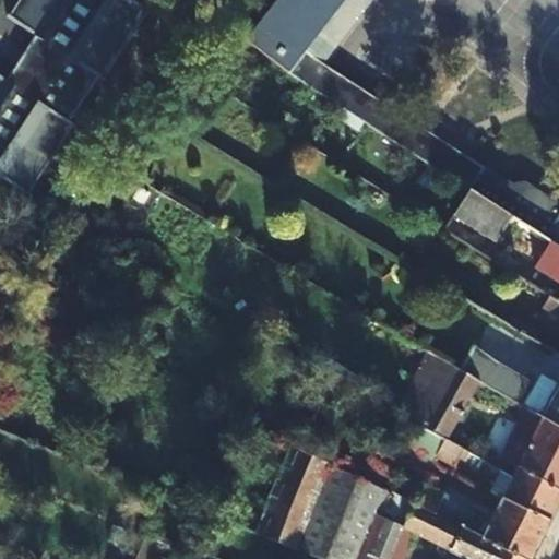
[(18,0),(7,16),(34,35),(4,79),(0,76),(0,178),(21,191),(145,10),(129,0),(18,0)]
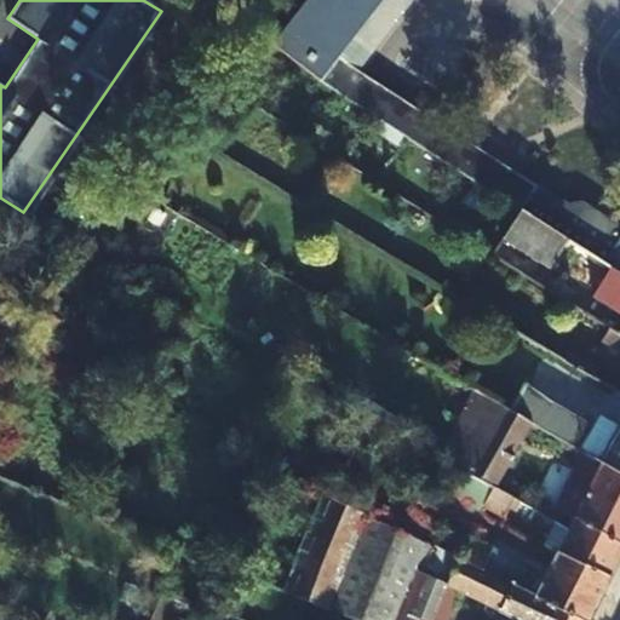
[(322,79),(338,58),(383,0),(306,0),(273,45),(275,47),(322,79)]
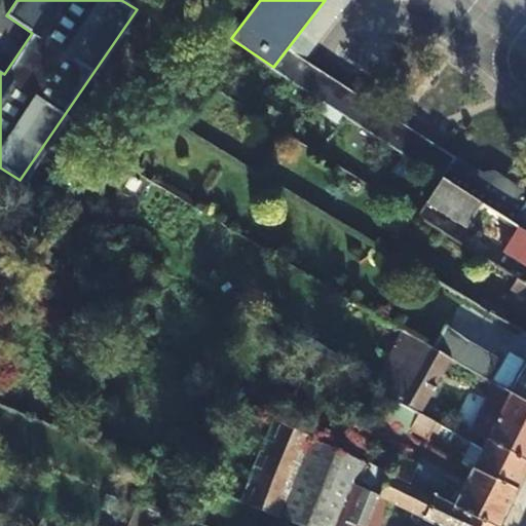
[(287,49),(273,67),(444,178),(456,158),(287,49)]
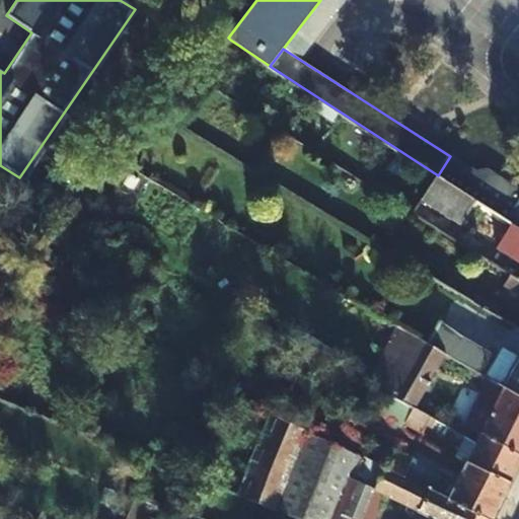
[(450,156),(438,175),(491,210),(503,190),(450,156)]
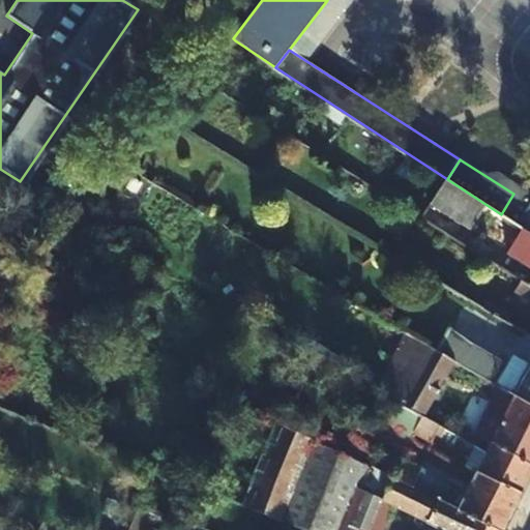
[(423,217),(529,285),(529,233),(501,214),(447,179),(423,217)]
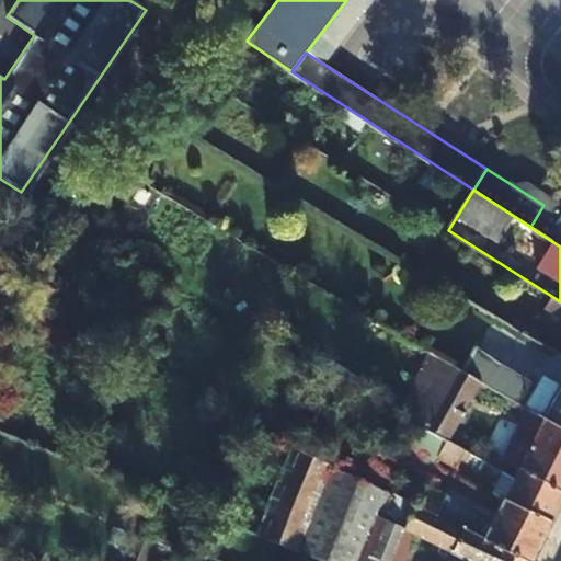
[(530,227),(560,247),(560,203),(550,196),(544,205),(530,227)]
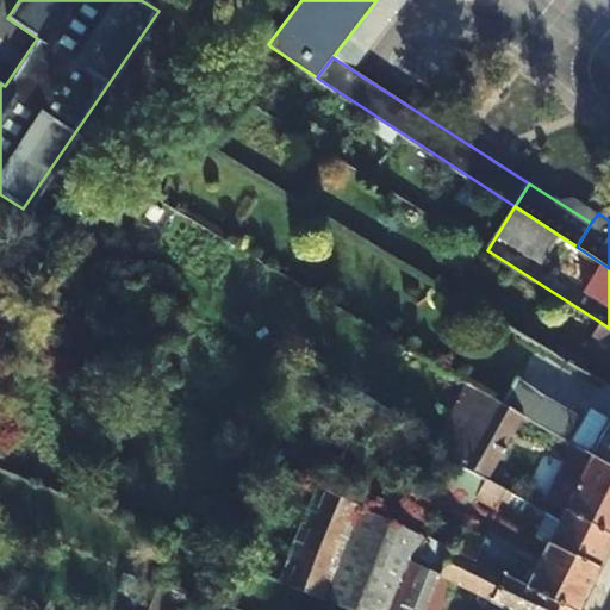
[(609,410),(607,418),(591,409),(584,421),(415,322),(403,343),(470,381),(524,415),(593,455),(609,464),(609,410)]
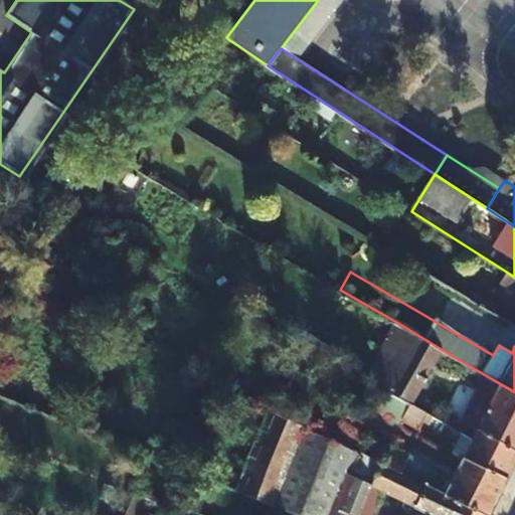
[(366,375),(390,390),(411,403),(443,350),(396,322),(366,375)]
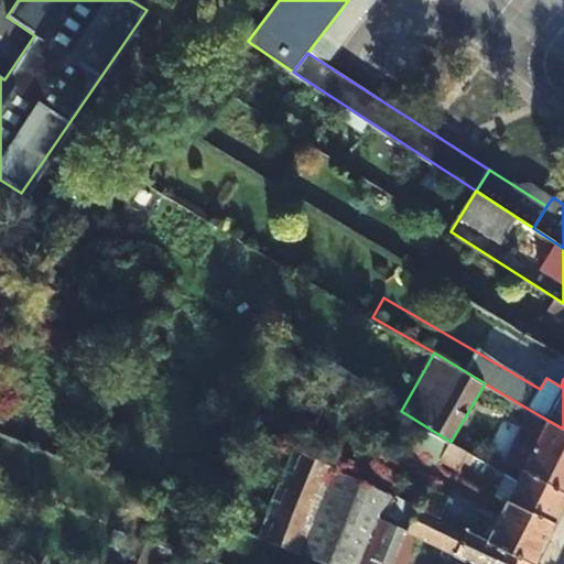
[(523,473),(563,494),(563,429),(549,421),(543,431),(528,423),(507,465),(514,469),(511,478),(518,481),(523,473)]
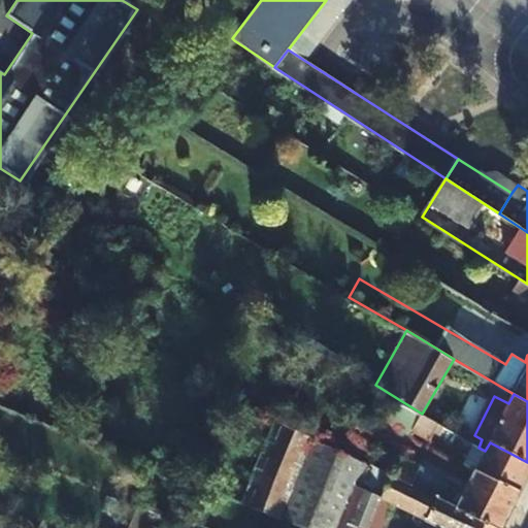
[(400,400),(394,413),(417,424),(414,430),(430,438),(438,424),(422,414),(400,400)]
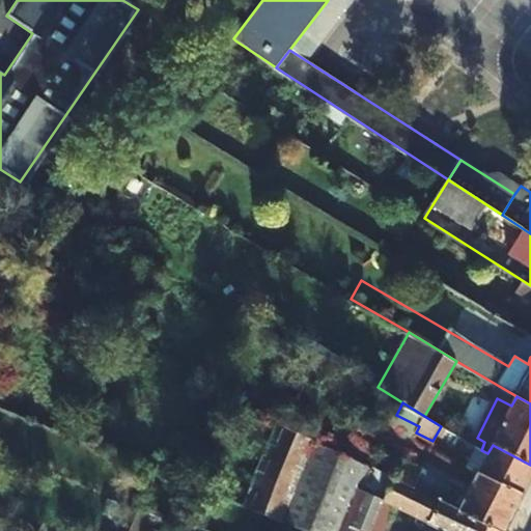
[(244,504),(311,530),(385,530),(394,508),(382,502),(394,477),(360,460),(344,452),(278,419),(244,504)]
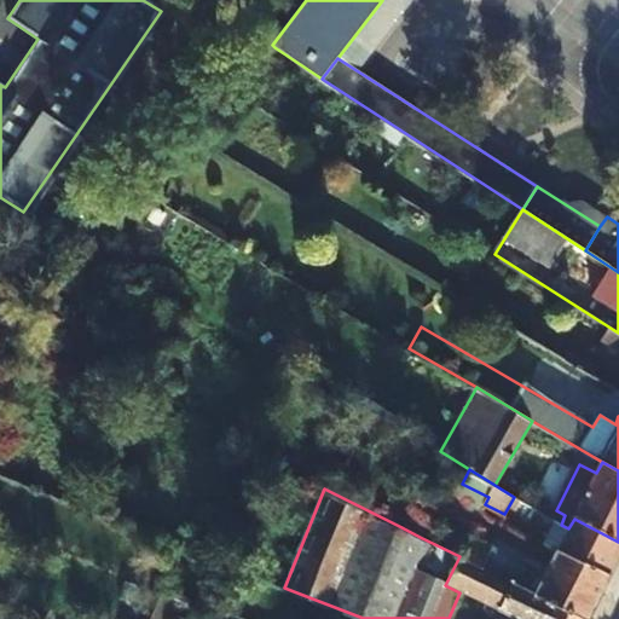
[(411,509),(401,527),(420,537),(428,518),(411,509)]
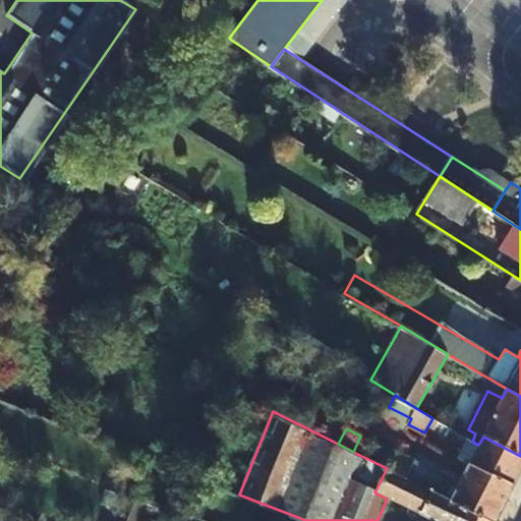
[(514,483),(520,468),(520,456),(483,437),(478,445),(472,442),(466,438),(458,457),(468,462),(514,483)]
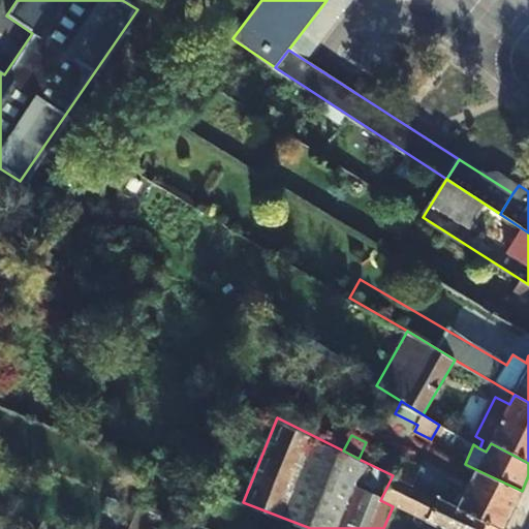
[(401,459),(393,475),(498,528),(503,528),(522,491),(475,469),(465,489),(401,459)]
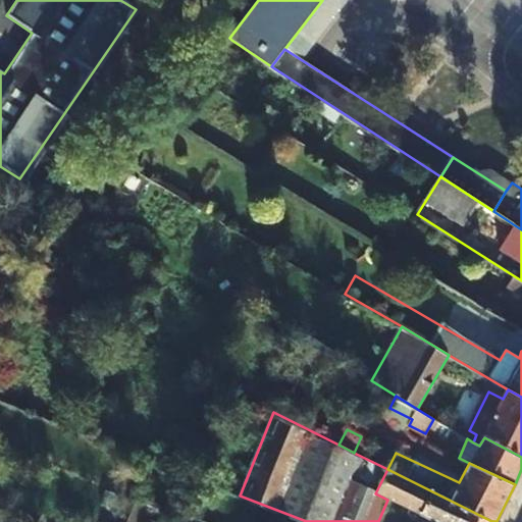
[(491,521),(387,469),(375,493),(387,500),(431,521),(491,521)]
